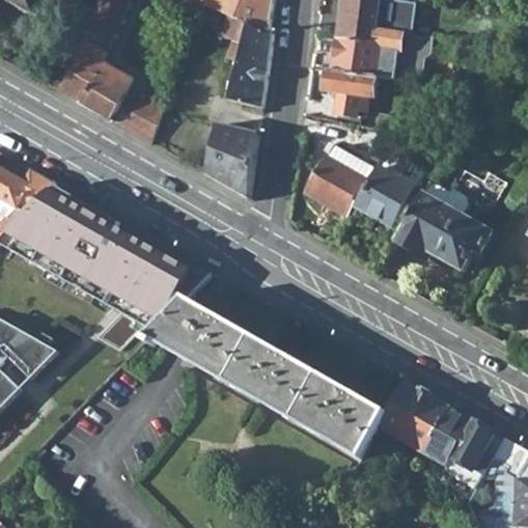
[(37,21),(48,0),(17,0),(14,7),(37,21)]
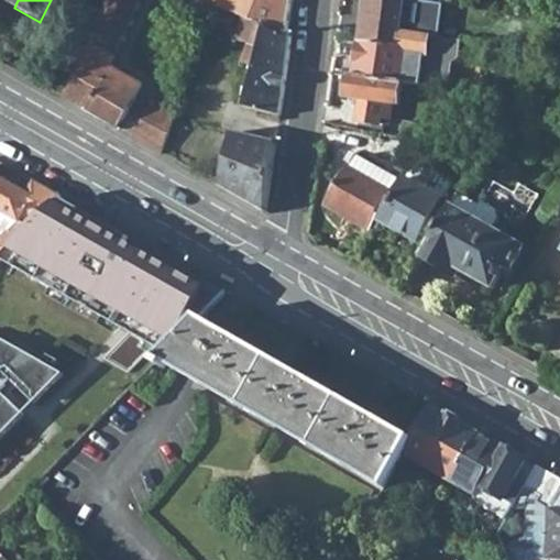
[(103,0),(79,68),(81,72),(65,100),(113,129),(140,85),(111,69),(134,0),(103,0)]
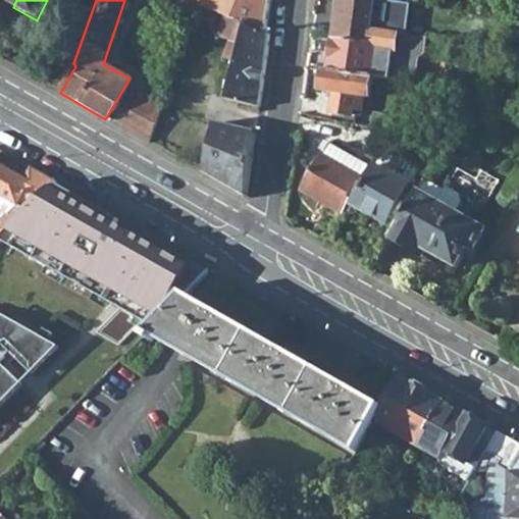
[(199,0),(197,6),(222,15),(229,17),(230,17),(231,17),(232,17),(234,17),(234,18),(235,18),(236,19),(237,20),(238,21),(238,22),(239,22),(238,23),(261,28),(265,0),(199,0)]
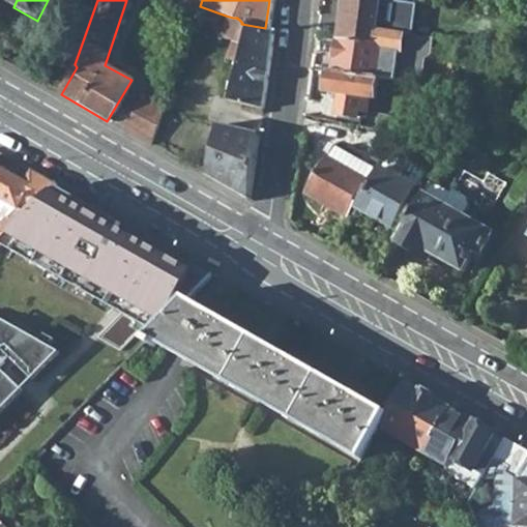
[(341,0),(337,36),(372,41),(374,27),(402,30),(410,31),(414,0),(341,0)]
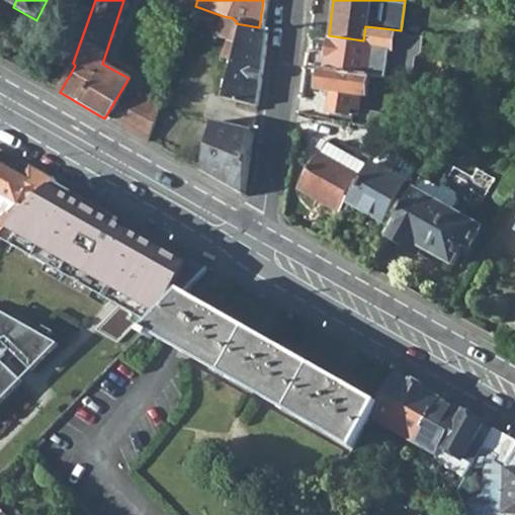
[(218,56),(229,60),(236,30),(237,29),(237,28),(237,27),(237,26),(237,25),(237,24),(236,23),(237,22),(236,22),(236,21),(235,20),(234,19),(233,18),(232,18),(232,17),(231,17),(230,17),(229,17),(228,17),(221,15),(215,35),(223,38),(218,56)]
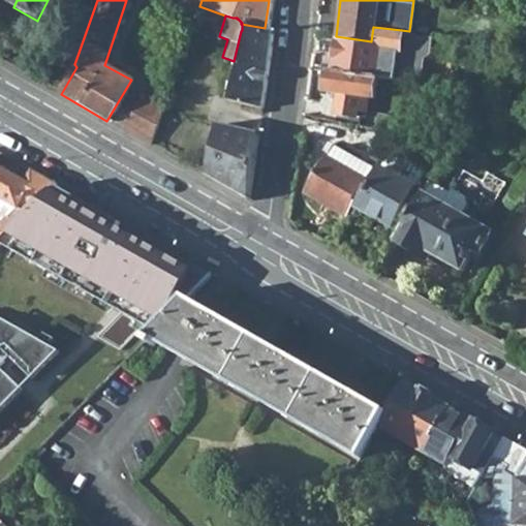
[(234,61),(225,99),(236,100),(259,105),(270,30),(265,28),(241,24),(242,25),(242,26),(242,27),(242,28),(242,29),(242,30),(241,31),(234,61)]
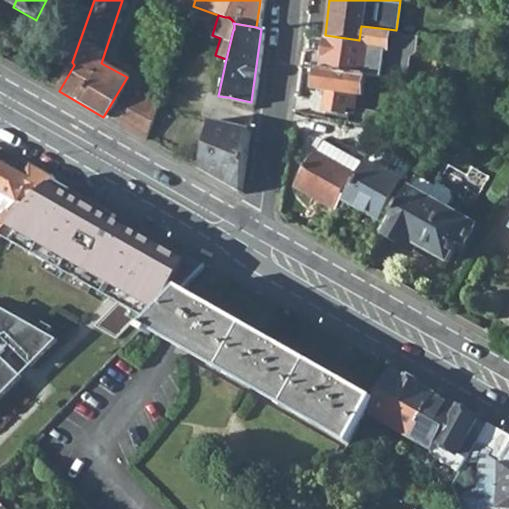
[(359,40),(325,35),(321,67),(363,72),(406,78),(410,57),(416,52),(418,34),(388,29),(361,26),(359,40)]
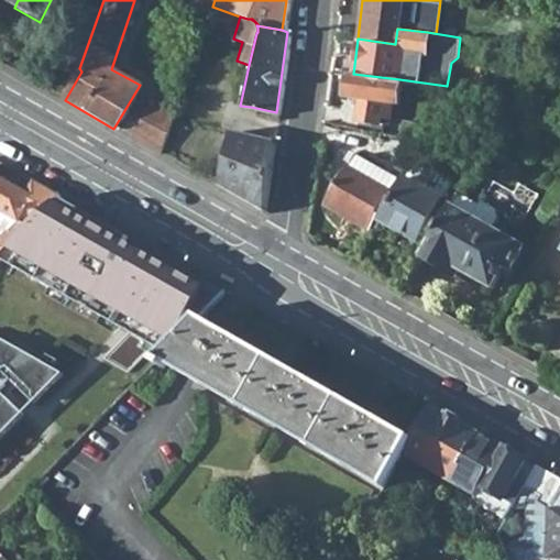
[(399,79),(353,74),(344,73),(341,96),(355,97),(352,120),(387,124),(392,102),(396,103),(399,79)]
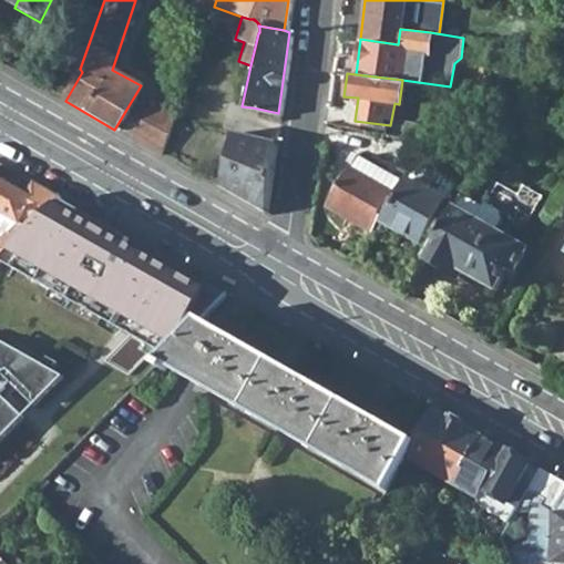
[(253,108),(242,106),(238,105),(217,188),(264,215),(274,143),(243,136),(253,108)]
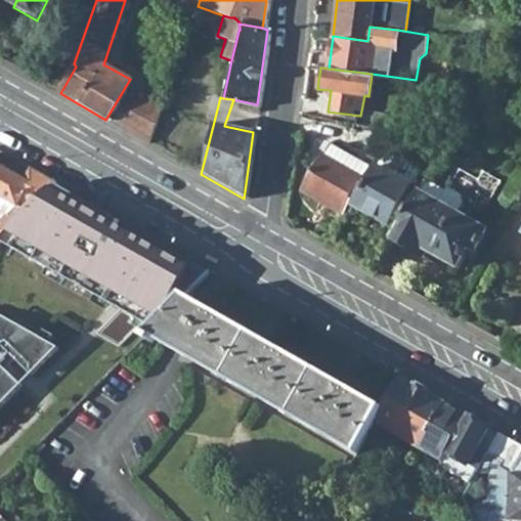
[(161,109),(136,98),(120,128),(148,144),(161,109)]
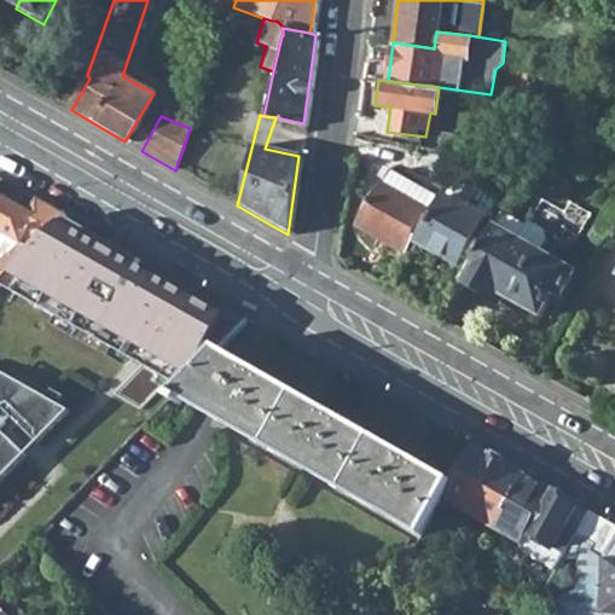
[(440,129),(435,148),(459,152),(463,134),(440,129)]
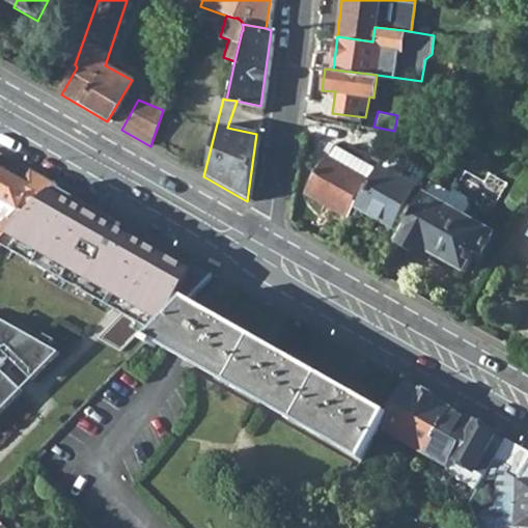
[(382,151),(394,131),(373,127),(357,122),(353,146),(382,151)]
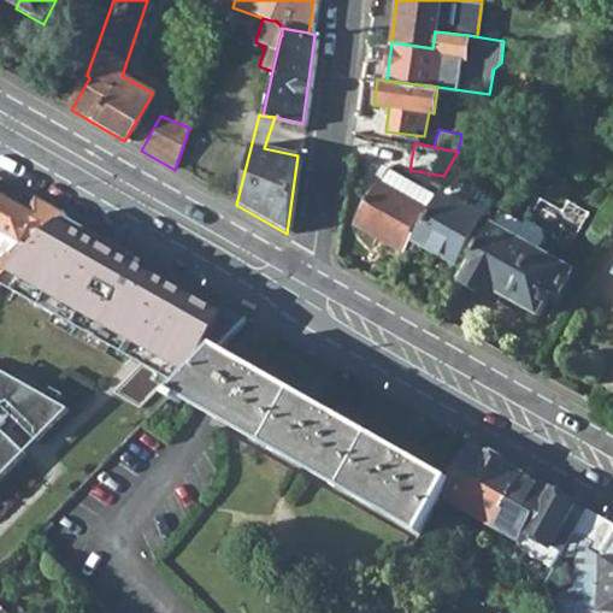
[(387,165),(354,224),(401,252),(435,192),(387,165)]
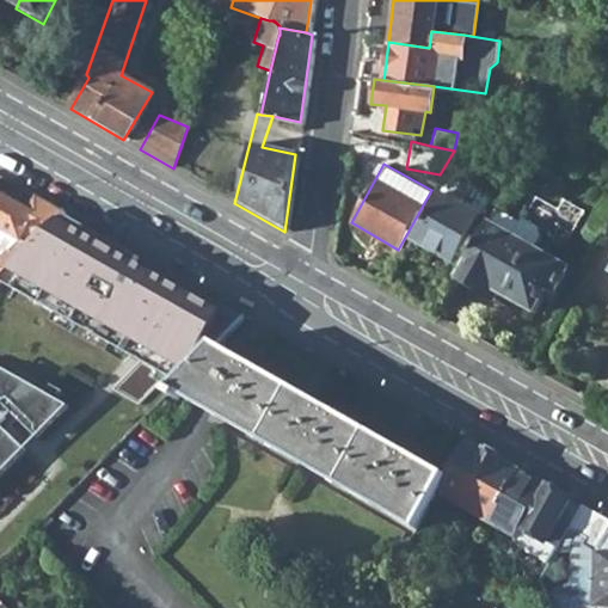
[(449,172),(440,190),(479,213),(489,195),(449,172)]
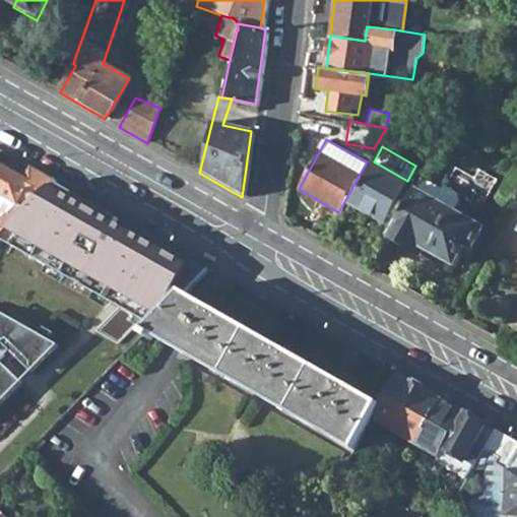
[(21,173),(0,162),(0,213),(0,231),(52,179),(54,178),(26,163),(21,173)]
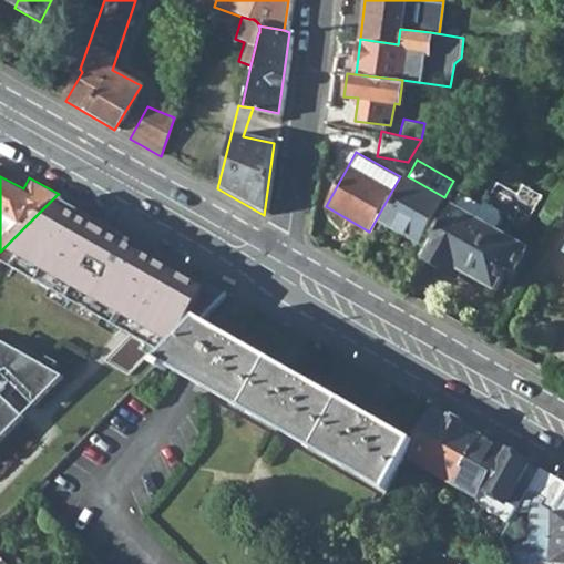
[(408,176),(382,221),(408,235),(419,242),(444,197),(408,176)]
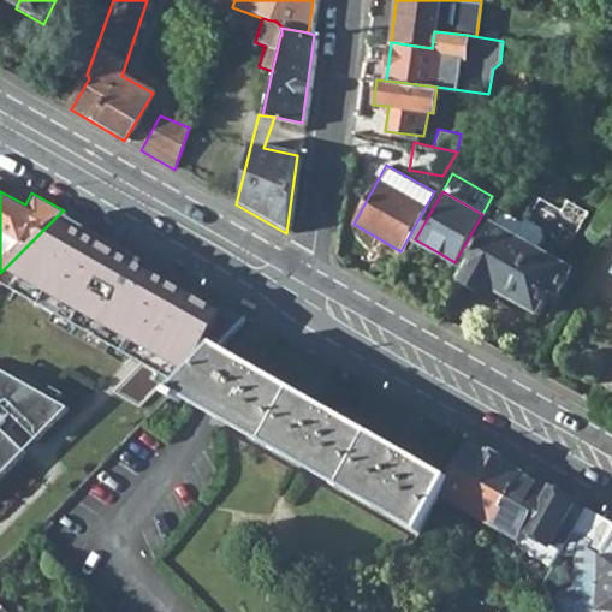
[(500,209),(462,278),(498,298),(503,291),(539,312),(548,295),(554,298),(572,266),(538,248),(518,237),(526,224),(500,209)]
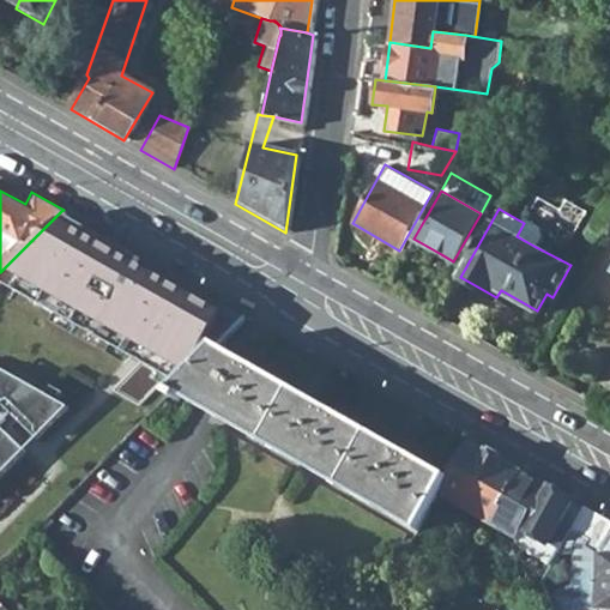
[(61,211),(0,272),(0,279),(176,379),(213,342),(241,313),(61,211)]
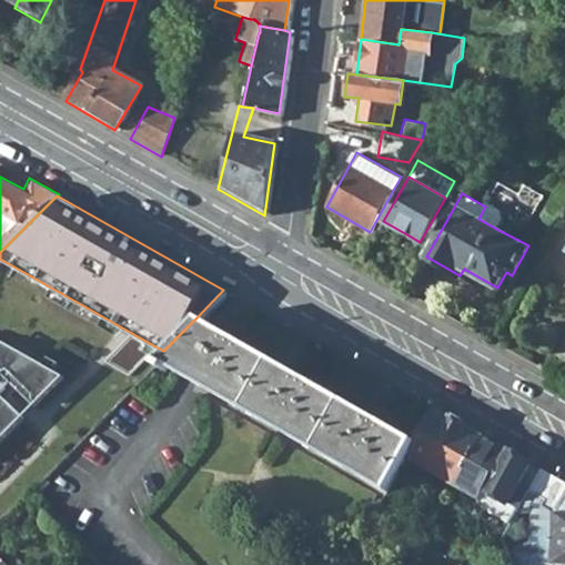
[(485,207),(478,219),(496,229),(504,217),(502,210),(487,202),(485,207)]
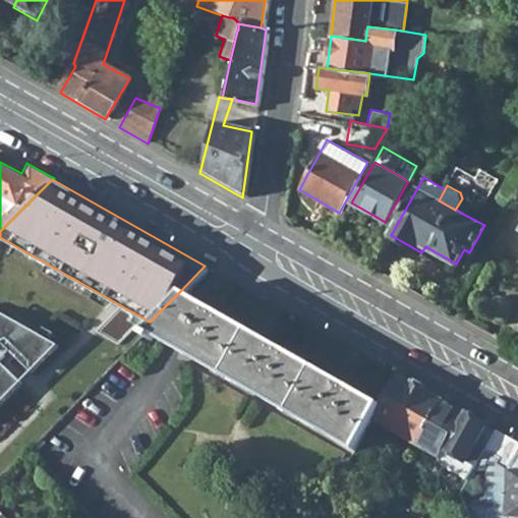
[(375,216),(369,225),(380,231),(385,222),(375,216)]
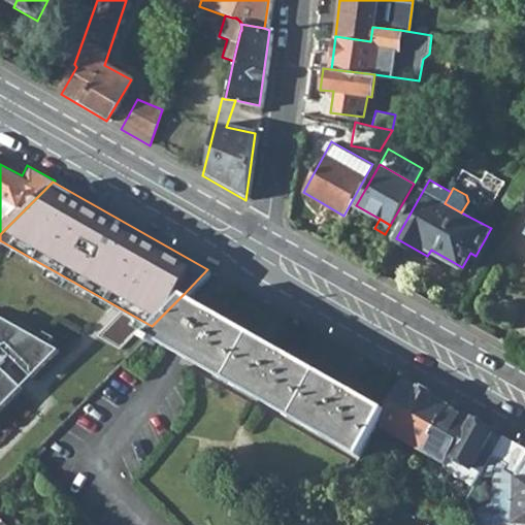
[(382,407),(184,294),(160,318),(152,326),(142,335),(151,340),(155,337),(224,379),(218,391),(243,406),(251,393),(355,453),(373,420),(382,407)]
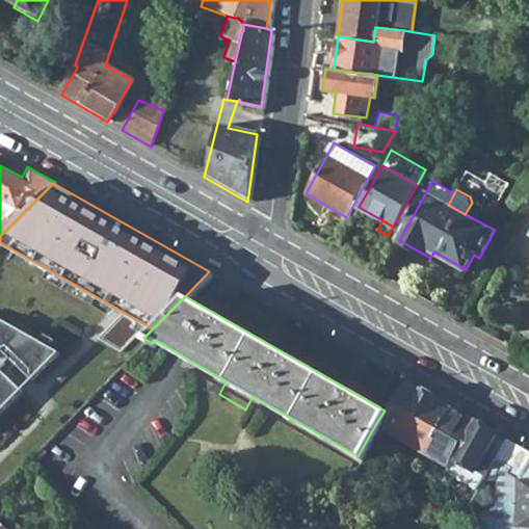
[(0,405),(20,387),(0,367),(0,363),(8,354),(30,376),(57,348),(0,315),(0,405)]
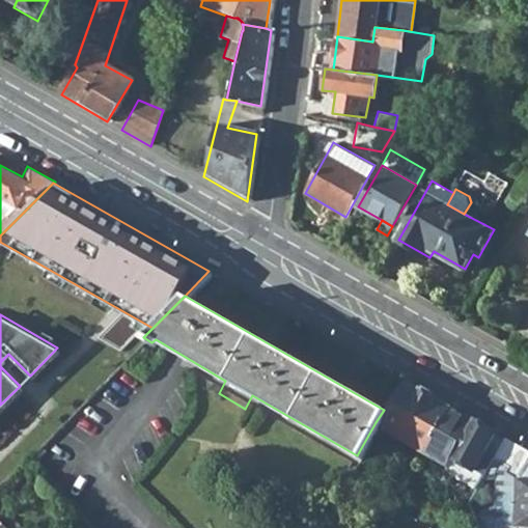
[(384,410),(376,422),(421,449),(448,403),(403,378),(384,410)]
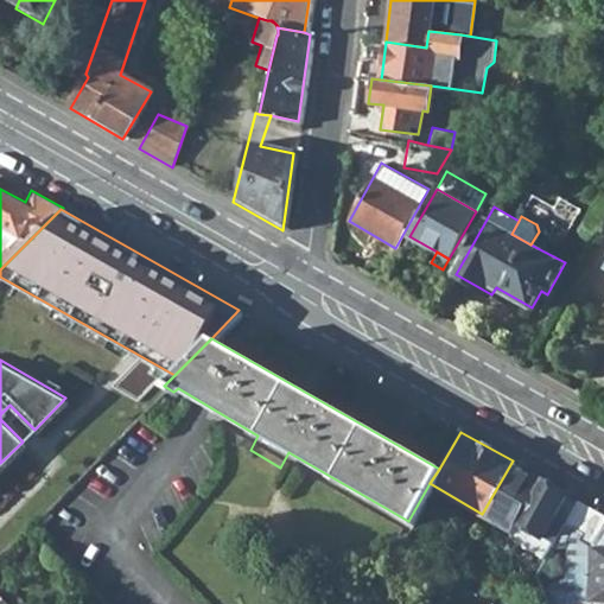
[(482,514),(541,547),(558,517),(572,495),(513,461),(482,514)]
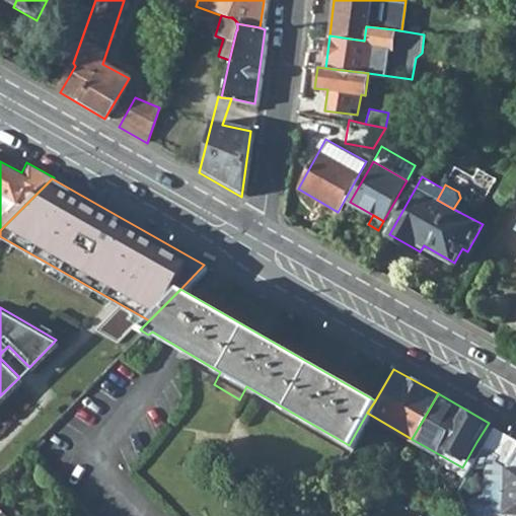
[(515,515),(515,438),(489,423),(476,442),(493,451),(490,455),(498,468),(495,471),(501,515),(499,515),(485,515),(462,467),(454,482),(468,515),(515,515)]
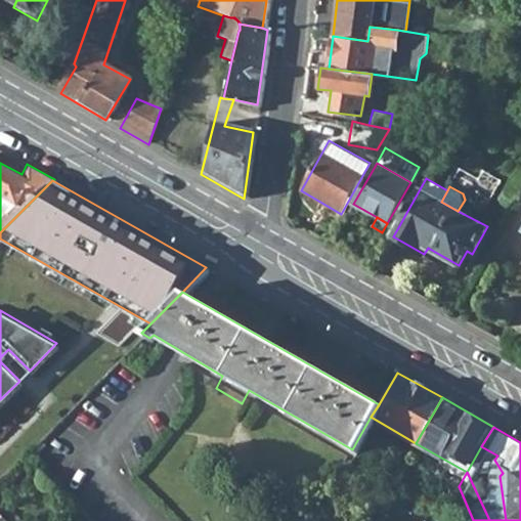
[(0,520),(8,520),(0,512),(0,520)]
